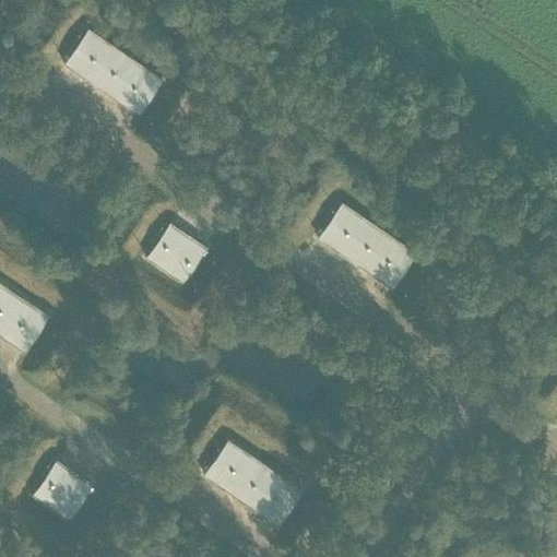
[(139,117),(164,80),(89,30),(63,67),(139,117)]
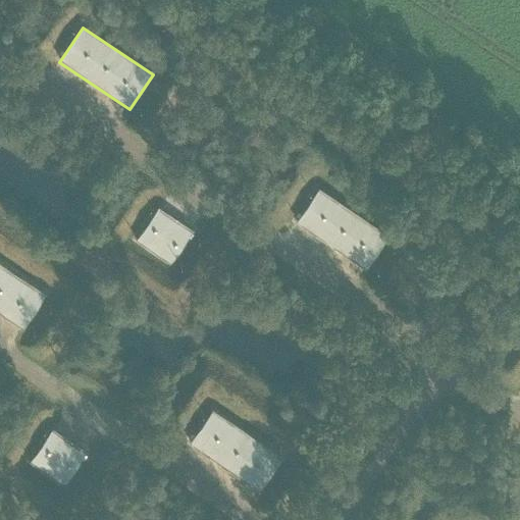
[(367,271),(391,237),(320,189),(297,223),(367,271)]
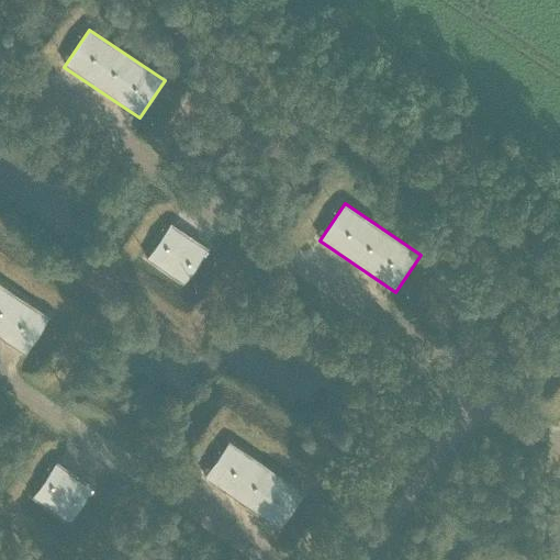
[(148,262),(183,286),(208,249),(172,226),(148,262)]
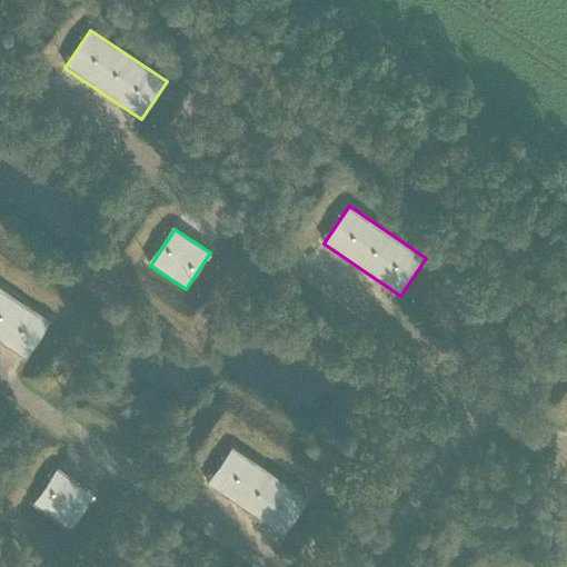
[(0,341),(27,360),(51,325),(0,288),(0,341)]
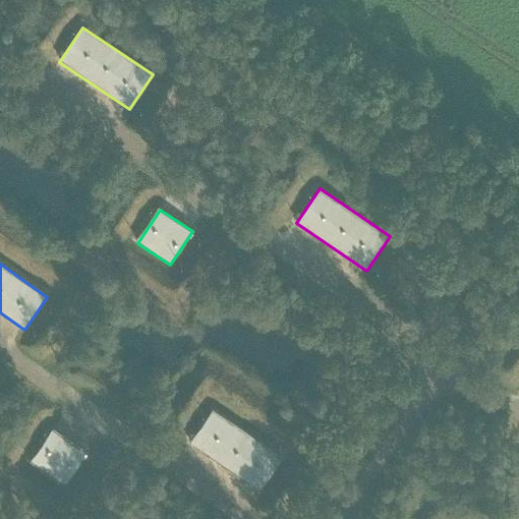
[(190,445),(260,493),(283,458),(214,411),(190,445)]
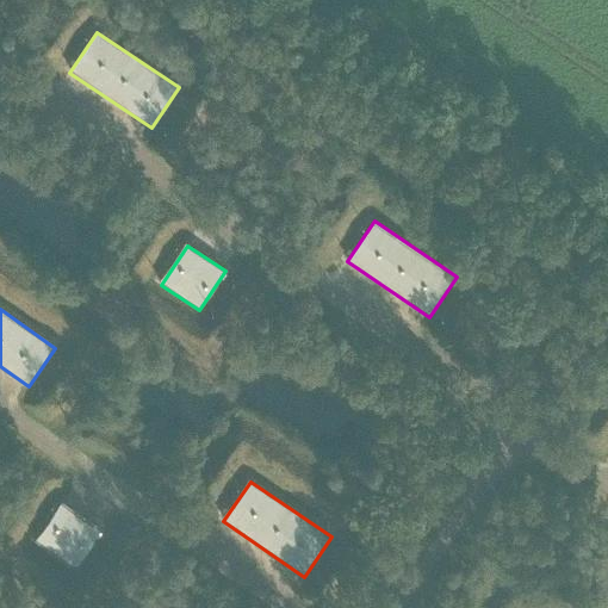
[(37,543),(76,570),(101,531),(62,504),(37,543)]
